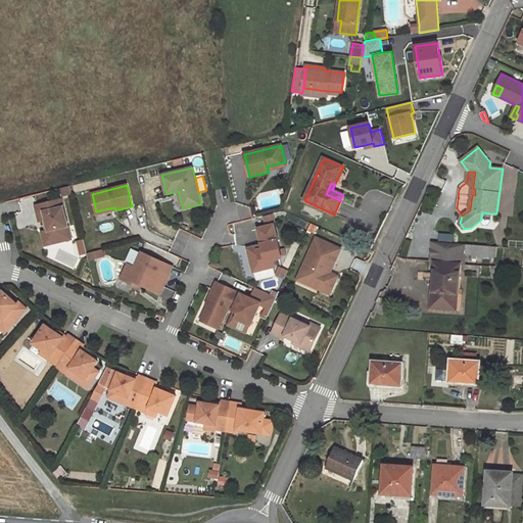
[(69,186),(59,189),(61,196),(72,194),(69,186)]
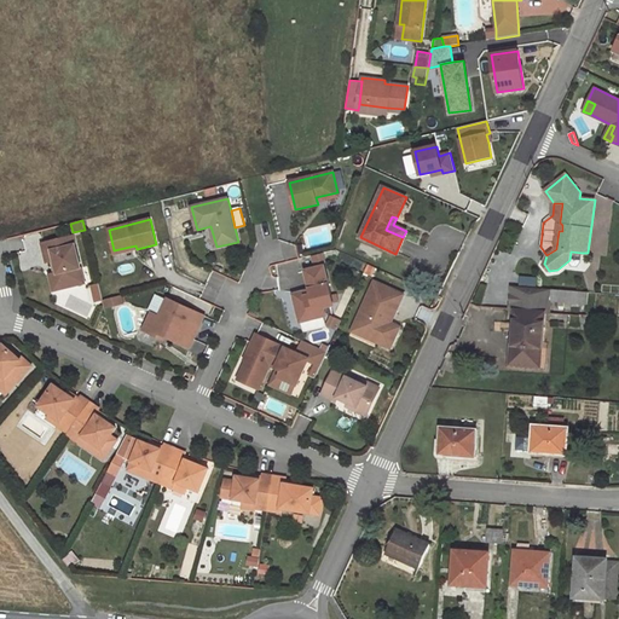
[(73,236),(42,243),(47,262),(52,260),(55,260),(58,272),(56,273),(59,289),(85,283),(73,236)]
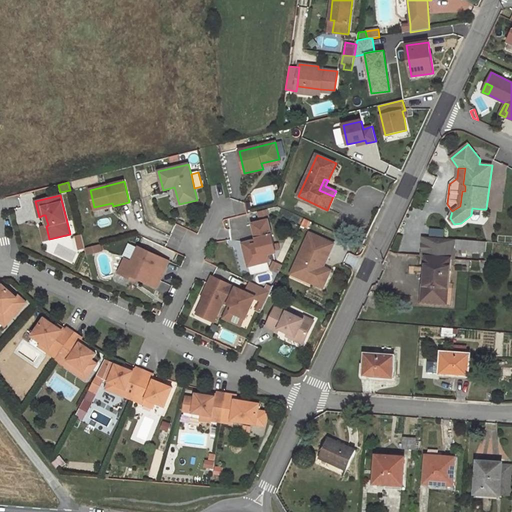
[(472,208),(471,215),(473,219),(477,219),(480,216),(481,209),(472,208)]
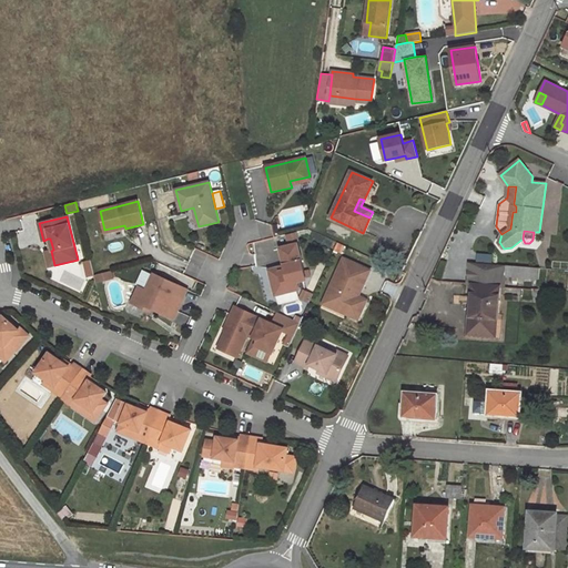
[(296,232),(286,235),(288,243),(298,240),(296,232)]
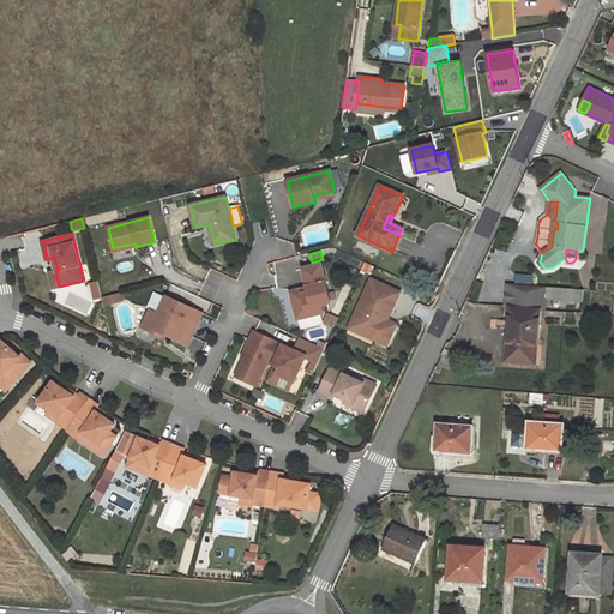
[(329,294),(321,264),(304,269),(308,288),(290,293),(298,320),(300,319),(321,314),(324,313),(323,305),(331,302),(331,300),(336,299),(333,293),(329,294)]
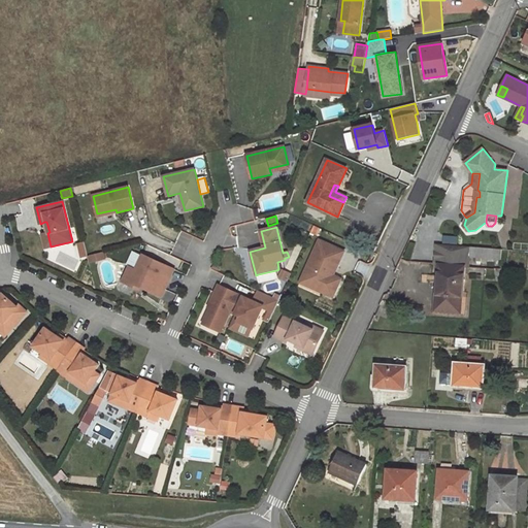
[(332,274),(335,266),(337,267),(344,252),(320,240),(301,279),(314,285),(312,288),(333,297),(338,286),(329,282),(332,274)]
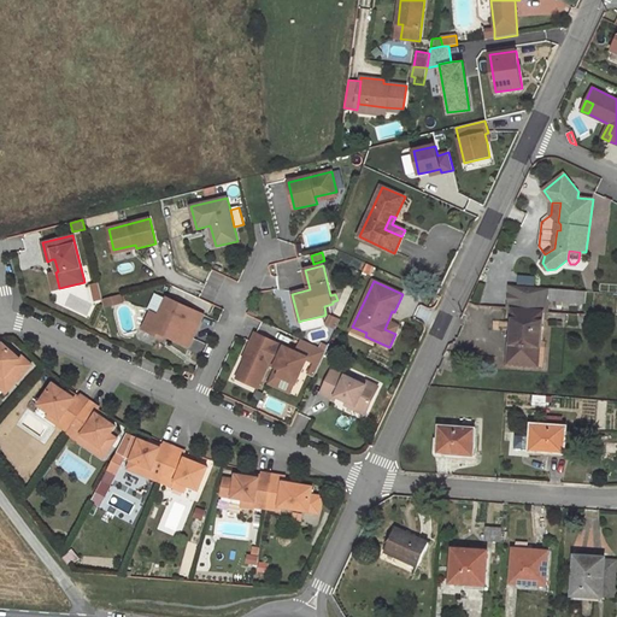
[(586,303),(586,291),(510,285),(509,309),(510,309),(538,311),(547,311),(548,300),(557,301),(557,305),(563,305),(563,301),(586,303)]
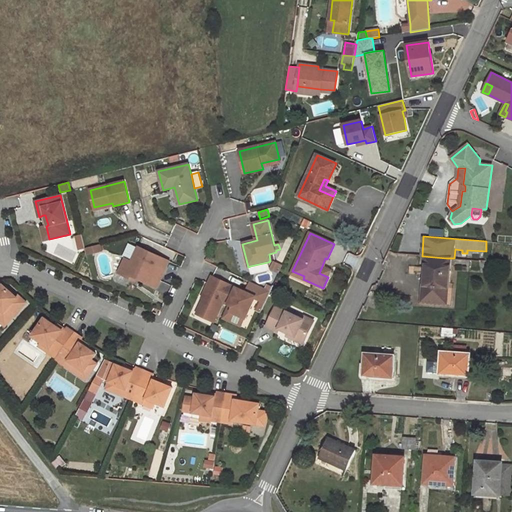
[(138,248),(128,243),(122,257),(125,258),(132,261),(138,248)]
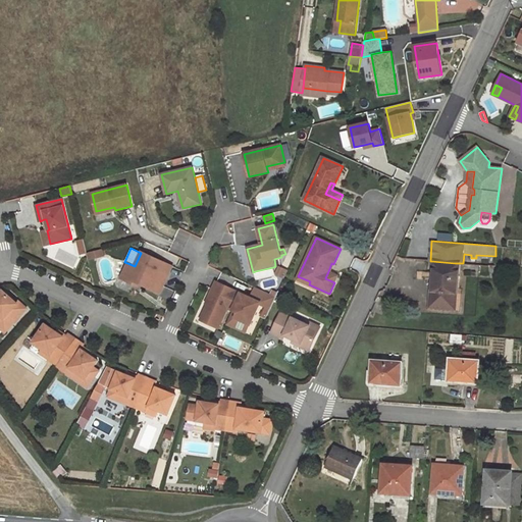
[(103,249),(87,254),(88,260),(104,255),(103,249)]
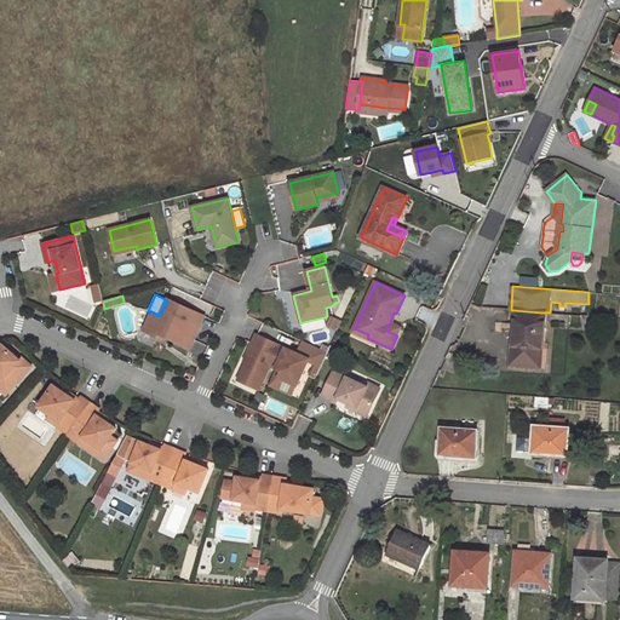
[(205,316),(168,299),(167,300),(160,316),(151,313),(143,331),(158,337),(159,334),(166,338),(190,349),(205,316)]
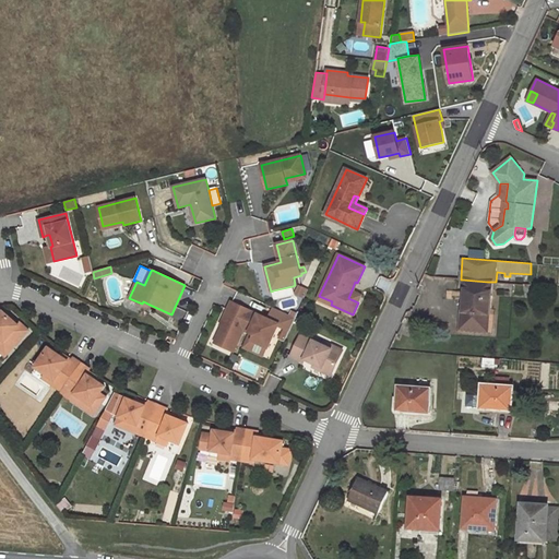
[(484,326),(487,282),(462,280),(461,290),(456,290),(455,297),(461,297),(459,321),(454,321),(453,330),(489,333),(489,326),(484,326)]
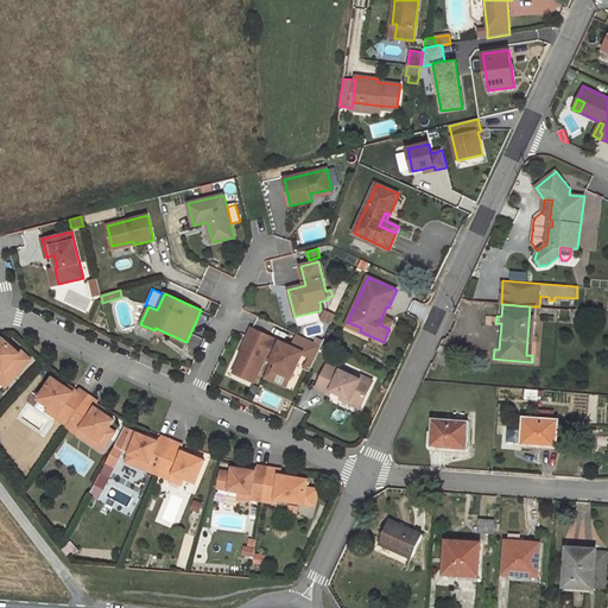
[(318,311),(297,316),(298,325),(320,321),(318,311)]
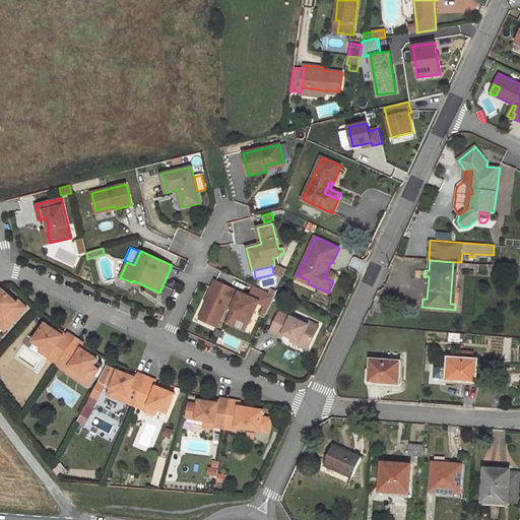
[(283,277),(286,270),(279,267),(276,274),(283,277)]
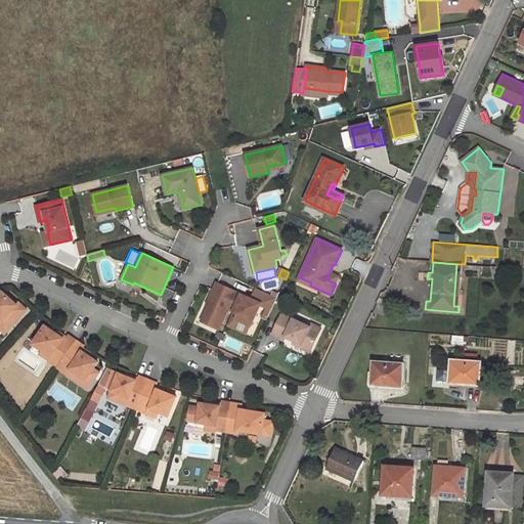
[(339,276),(330,272),(326,279),(336,284),(339,276)]
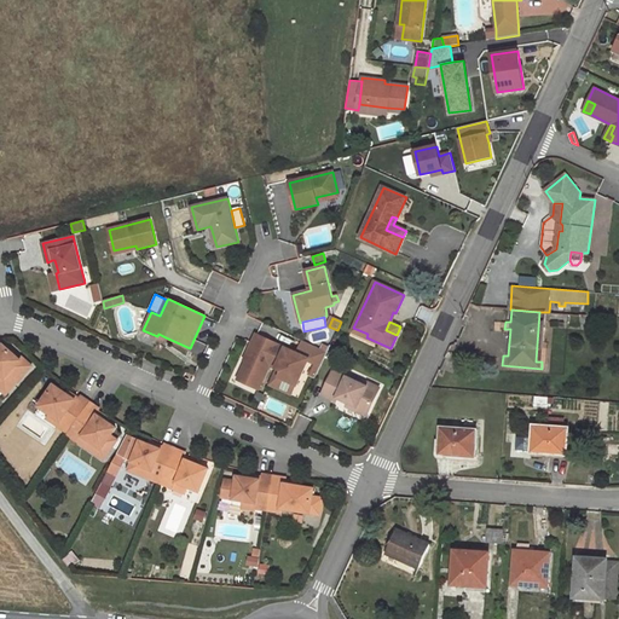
[(368,334),(353,328),(352,331),(366,337),(368,334)]
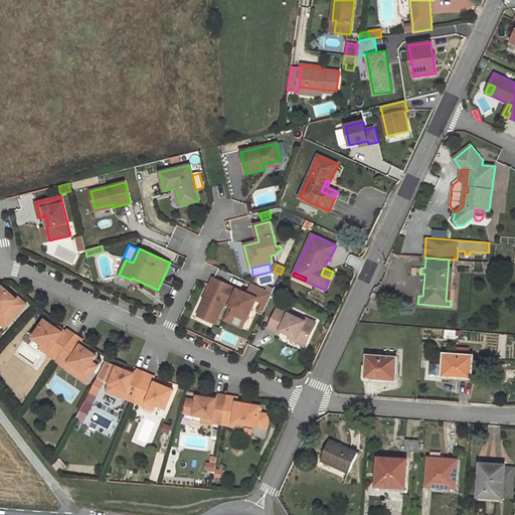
[(229,304),(235,289),(213,278),(203,300),(205,301),(201,309),(206,311),(203,318),(215,324),(225,302),(229,304)]
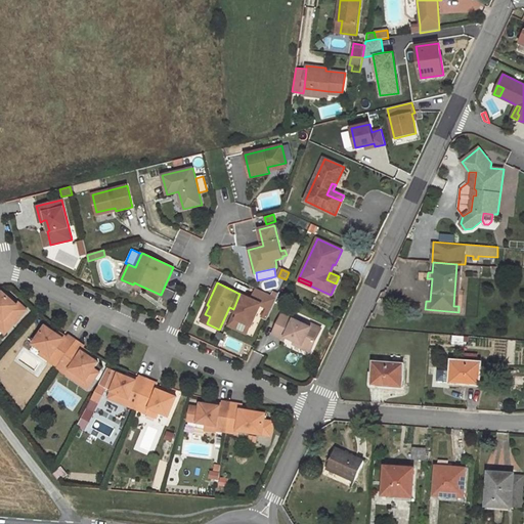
[(257,289),(252,299),(262,304),(254,321),(263,326),(276,298),(257,289)]
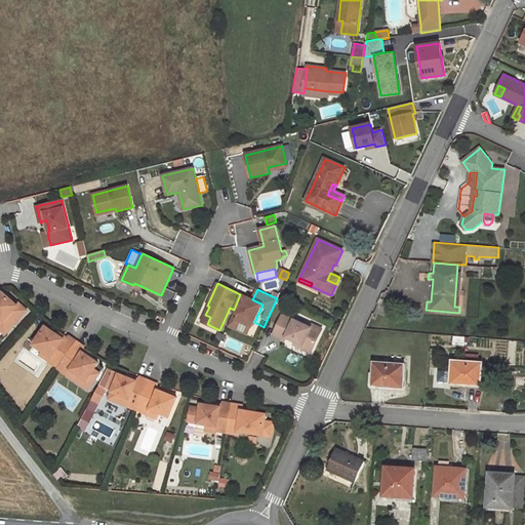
[(0,291),(0,315),(12,327),(28,311),(19,304),(17,306),(3,292),(2,293),(0,291)]
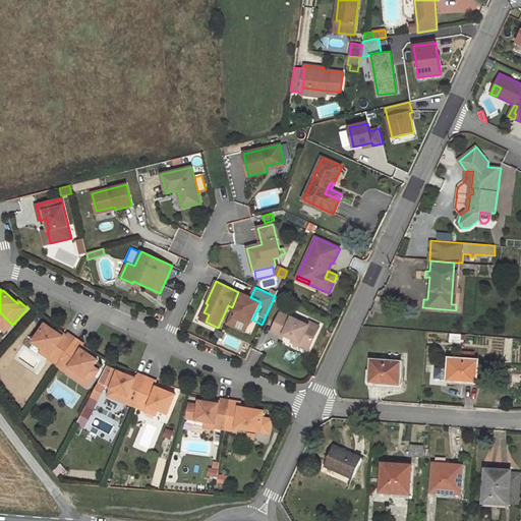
[(232,309),(239,312),(237,317),(250,324),(252,320),(261,302),(250,297),(238,292),(232,307),(233,307),(232,309)]
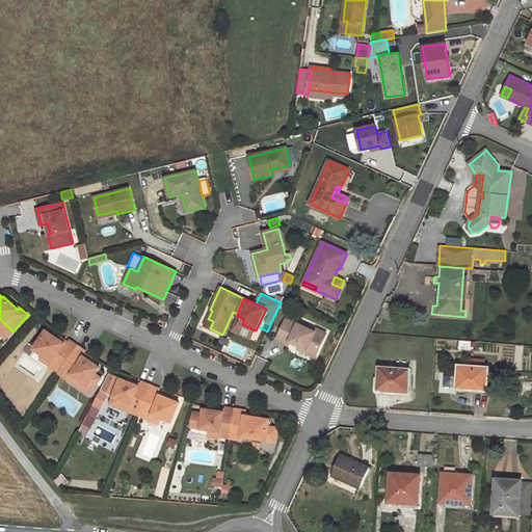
[(244,319),(237,316),(231,330),(251,340),(256,330),(242,324),(244,319)]
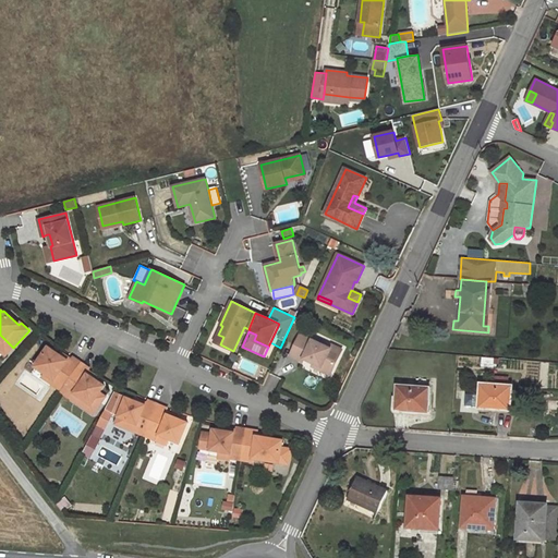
[(13,348),(0,335),(0,349),(7,355),(13,348)]
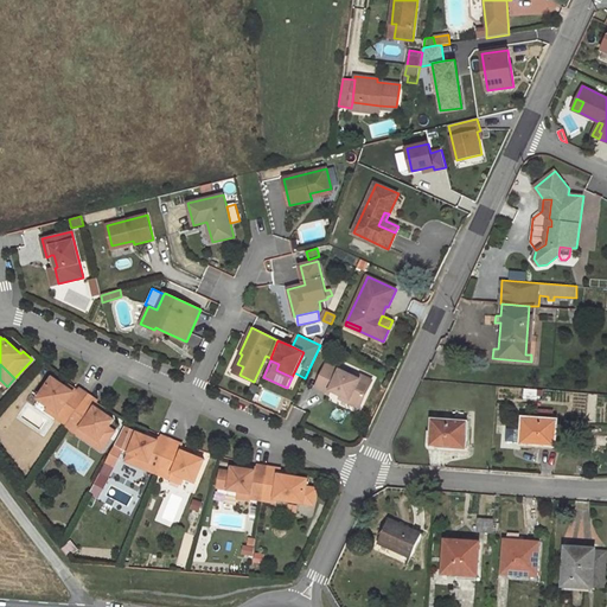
[(359,378),(326,364),(315,387),(330,394),(331,390),(342,395),(362,404),(372,381),(360,375),(359,378)]
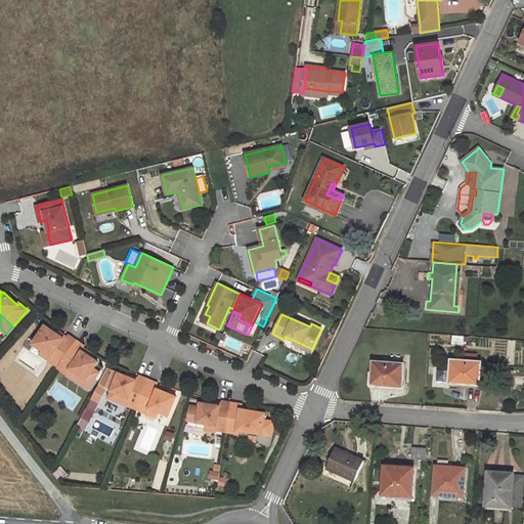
[(56,334),(46,325),(33,344),(43,351),(51,356),(48,359),(58,366),(76,341),(69,336),(68,338),(66,340),(56,334)]
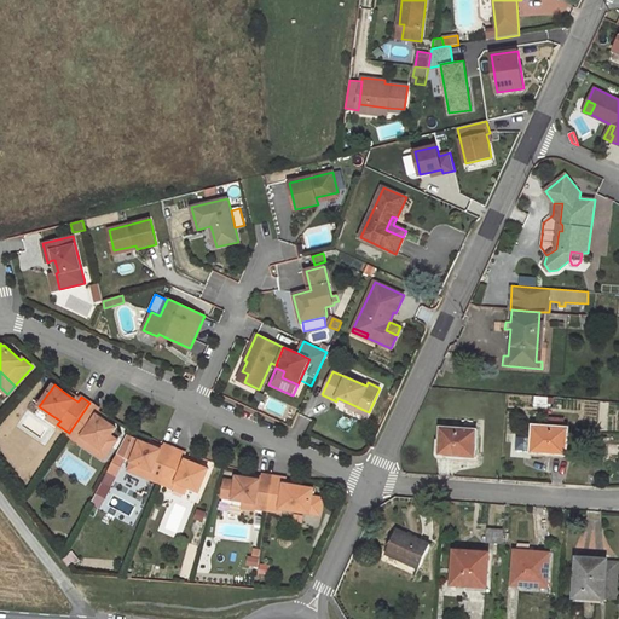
[(80,399),(69,392),(67,394),(77,401),(80,399)]
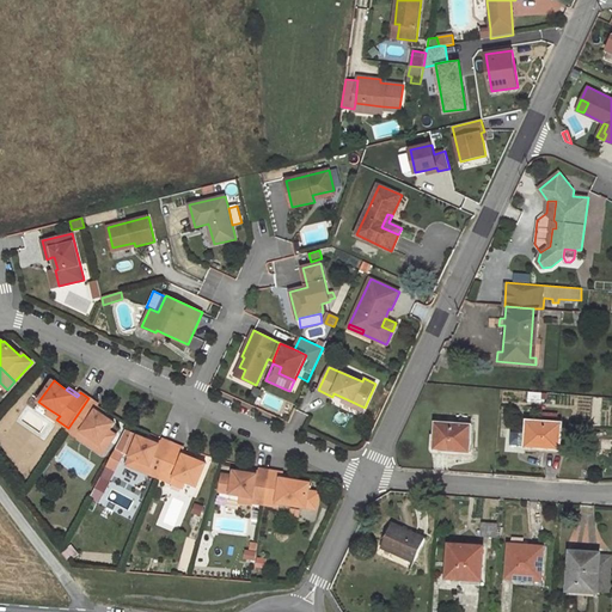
[(540,402),(542,392),(528,391),(528,401),(540,402)]
